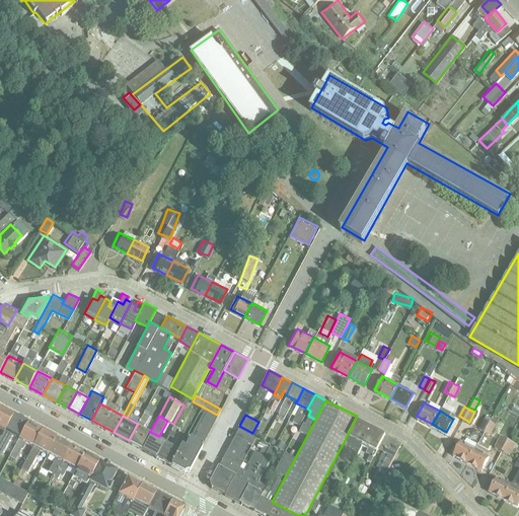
[(371,424),(357,416),(345,440),(359,448),(362,442),(371,424)]
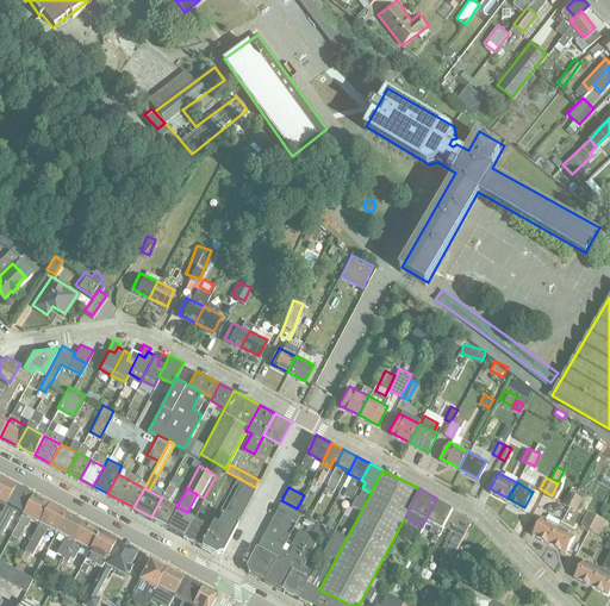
[(446,500),(448,497),(436,489),(434,494),(446,500)]
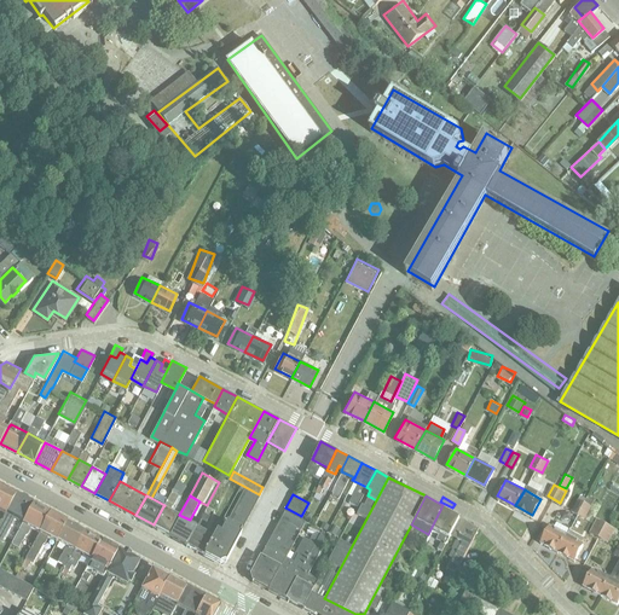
[(578,498),(572,510),(584,516),(590,505),(578,498)]
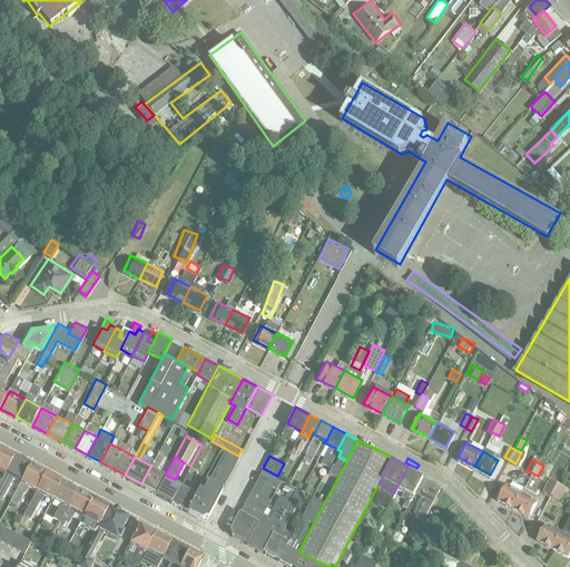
[(424,473),(408,466),(397,486),(404,490),(402,496),(406,498),(403,504),(408,506),(415,490),(424,473)]
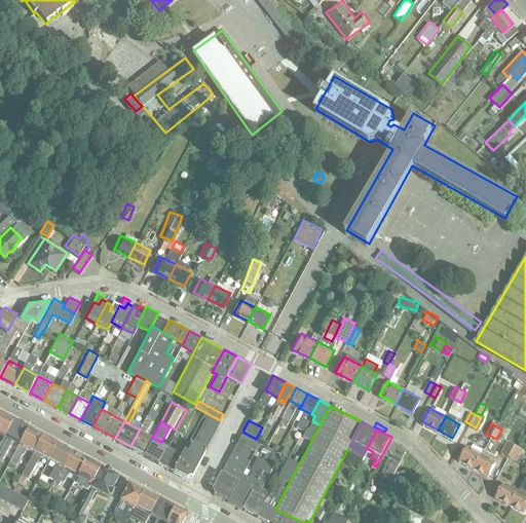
[(130,446),(144,453),(152,438),(139,431),(130,446)]
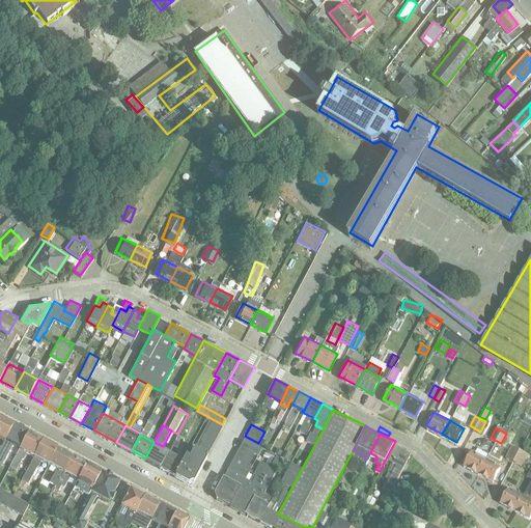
[(258,443),(245,436),(224,475),(242,484),(262,445),(258,443)]
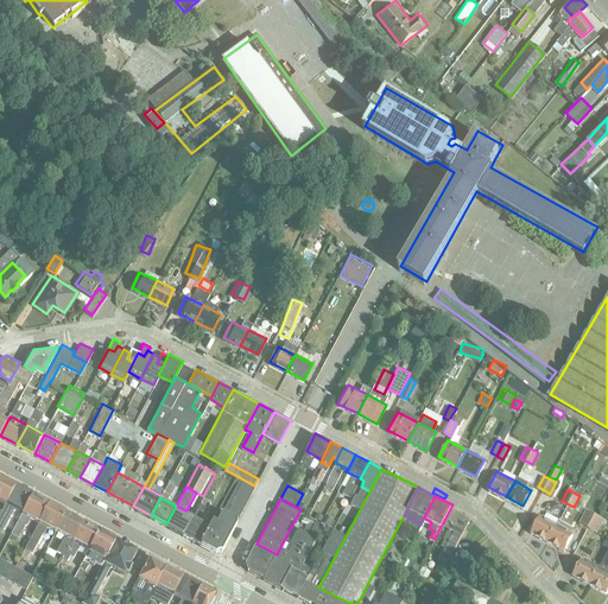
[(472,515),(453,504),(443,522),(462,532),(472,515)]
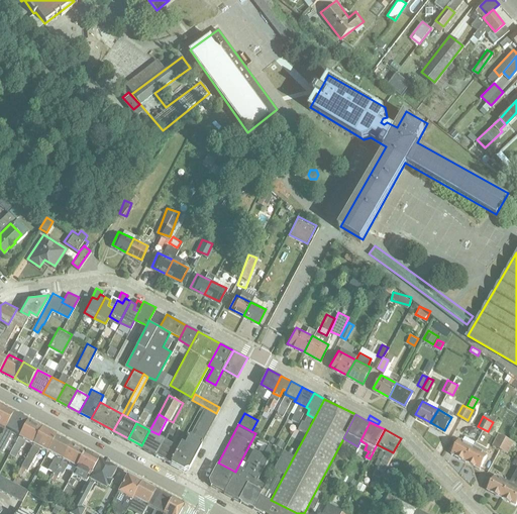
[(141,445),(158,453),(166,438),(159,434),(149,430),(141,445)]
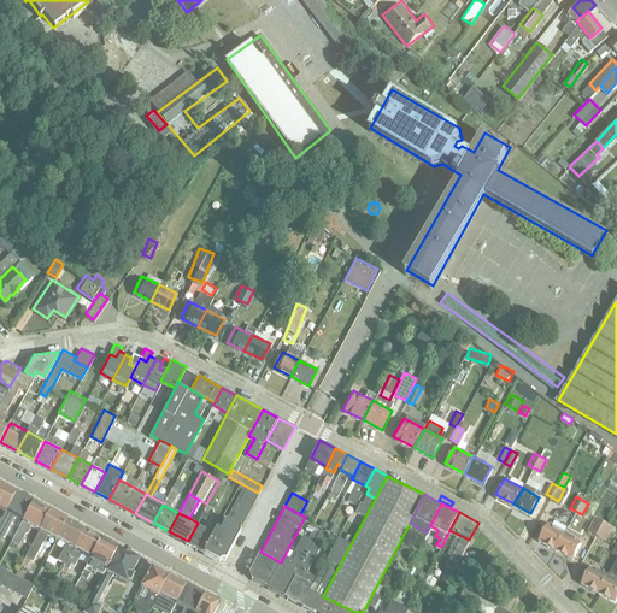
[(594,517),(588,529),(606,538),(612,526),(594,517)]
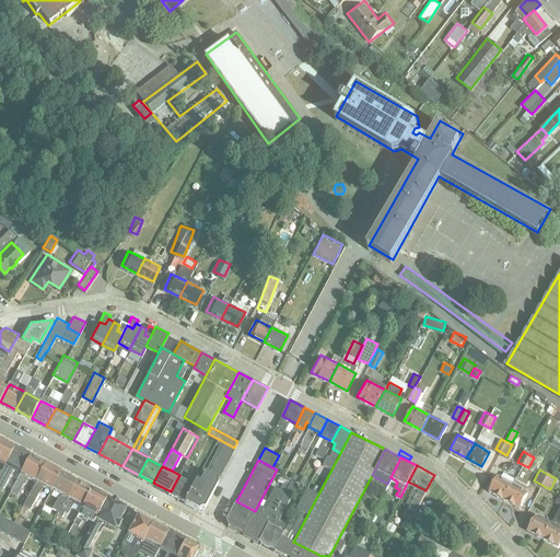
[(194,484),(185,500),(200,508),(205,507),(220,478),(205,471),(199,480),(197,478),(194,484)]
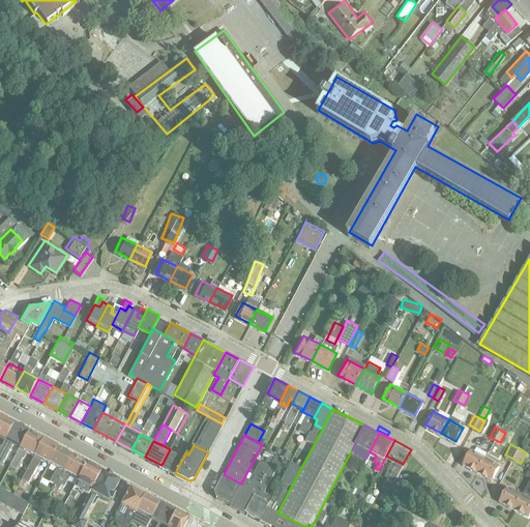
[(162,465),(175,473),(183,458),(170,449),(162,465)]
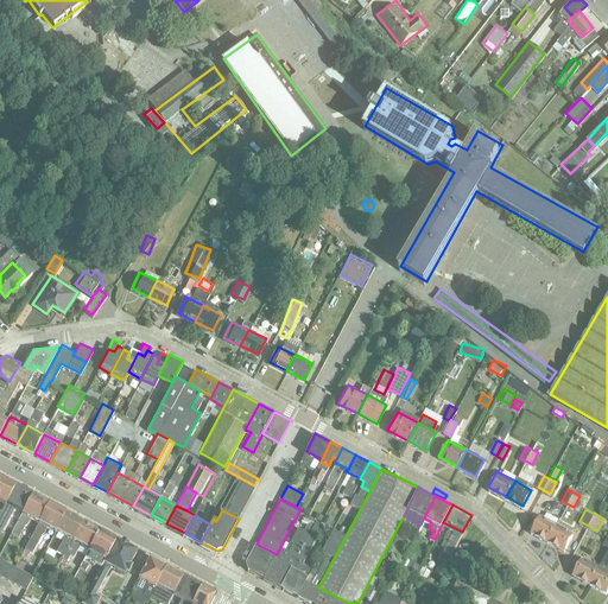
[(539,516),(531,531),(548,540),(556,526),(539,516)]
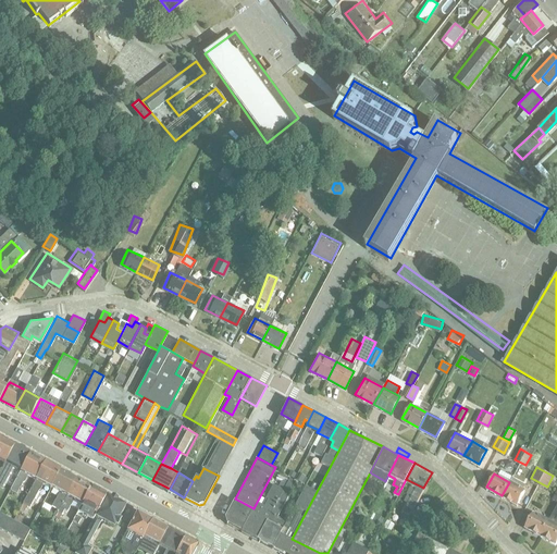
[(29,506),(42,483),(35,479),(22,502),(29,506)]
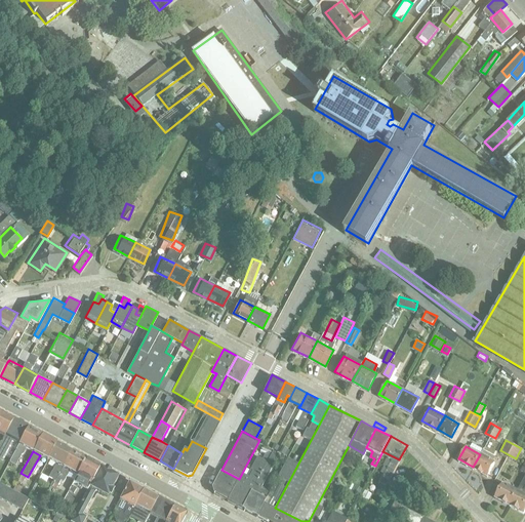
[(480,454),(473,467),(488,475),(495,462),(480,454)]
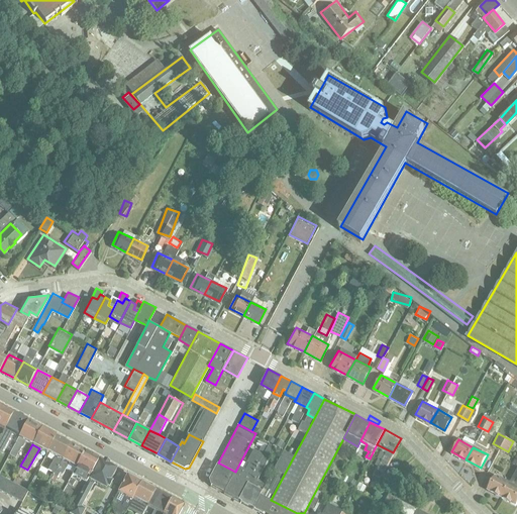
[(235,472),(218,463),(209,480),(209,484),(225,492),(234,475),(235,472)]
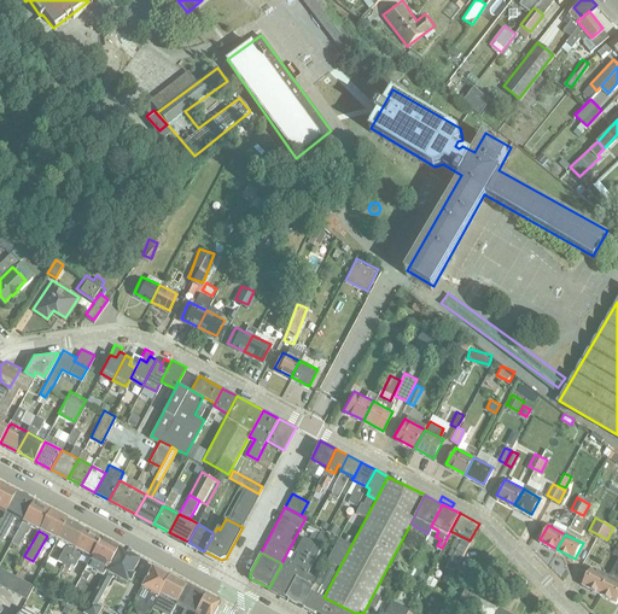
[(152,565),(141,585),(158,595),(159,592),(169,574),(152,565)]
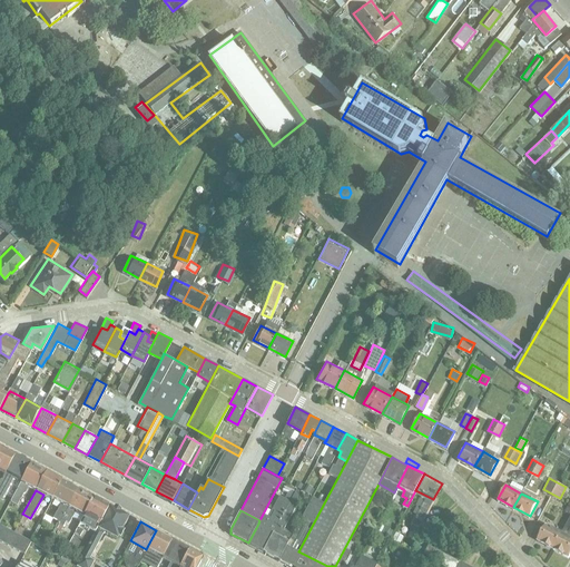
[(31,538),(0,522),(0,538),(26,550),(31,538)]
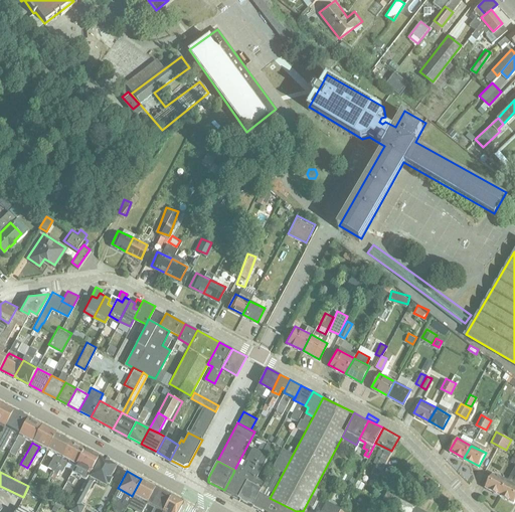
[(246,480),(233,473),(224,490),(237,497),(245,482),(246,480)]
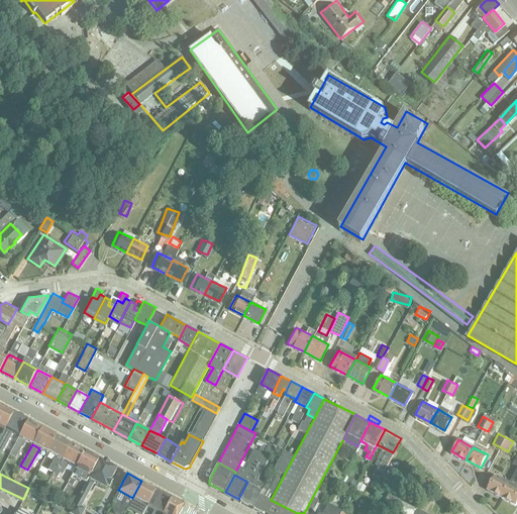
[(354,486),(357,480),(348,476),(346,482),(354,486)]
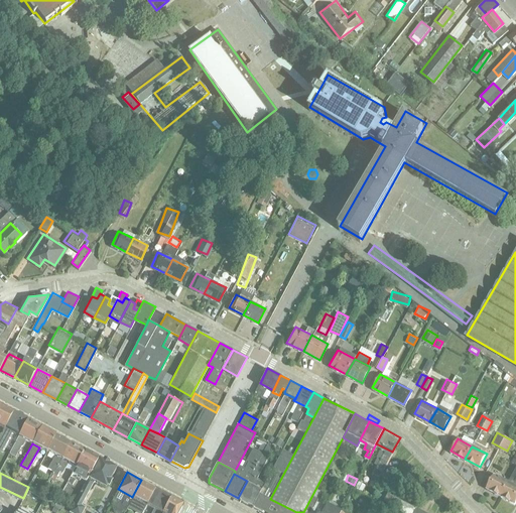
[(493,475),(486,487),(501,495),(507,482),(493,475)]
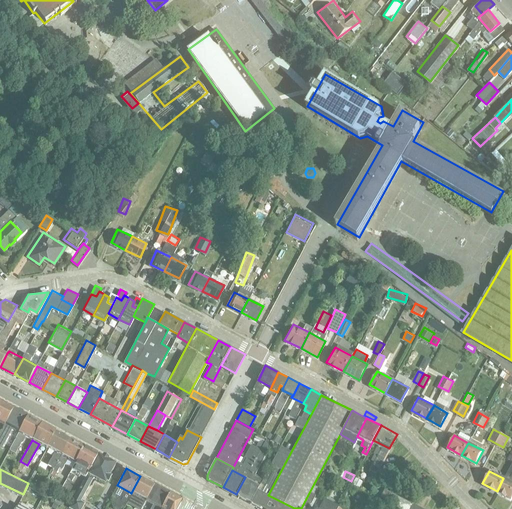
[(153,483),(140,476),(132,491),(145,498),(153,483)]
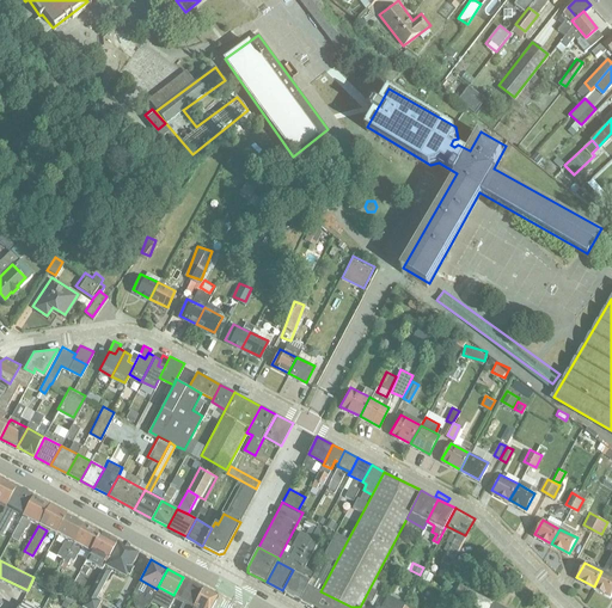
[(611,576),(601,571),(594,587),(611,595),(611,576)]
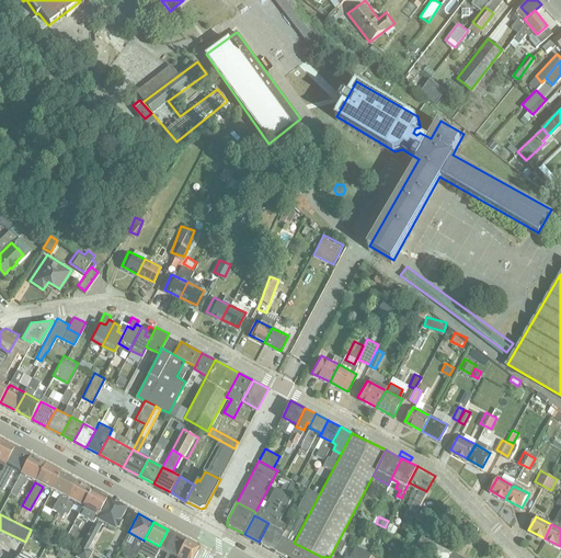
[(267,525),(259,542),(274,549),(281,537),(283,534),(267,525)]
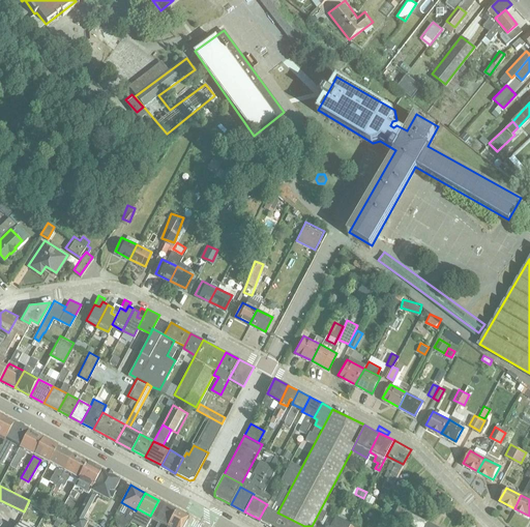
[(175,508),(158,500),(150,516),(167,524),(175,508)]
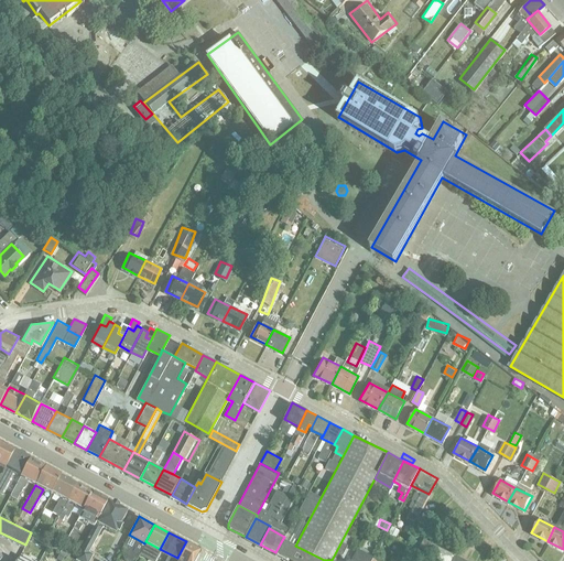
[(282,540),(275,552),(292,560),(324,560),(295,546),(282,540)]
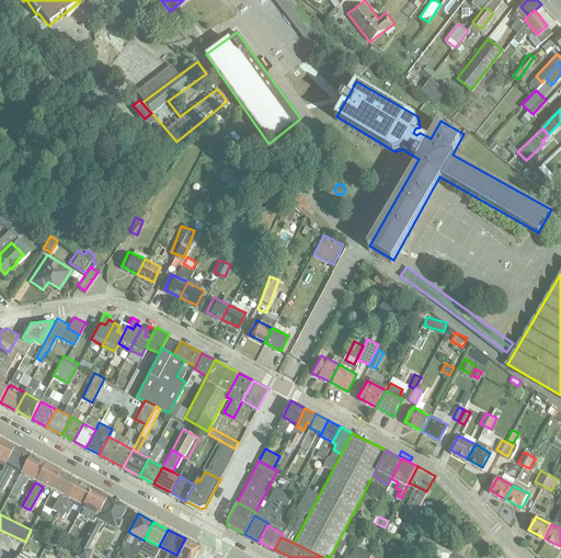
[(194,557),(201,546),(185,538),(176,555),(181,557),(194,557)]
